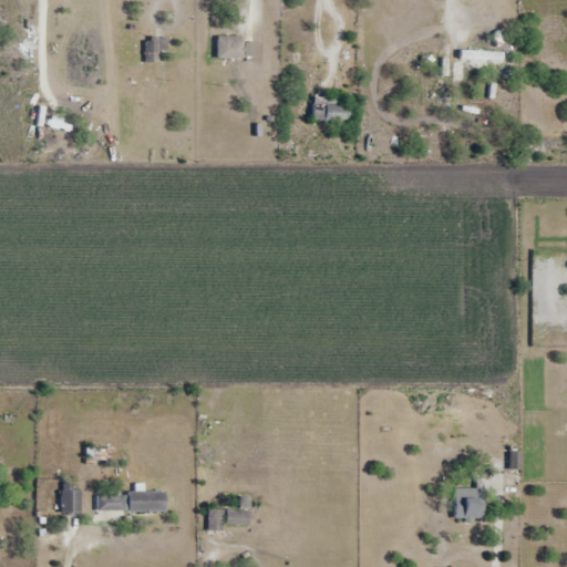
[(244,58),(244,37),(216,37),(216,58),(244,58)]
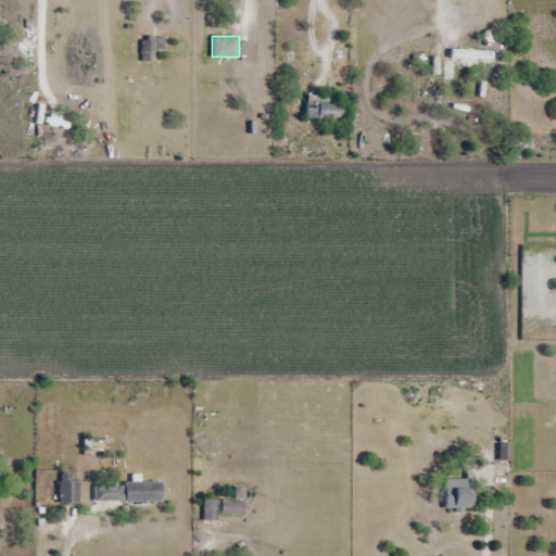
[(162,50),(162,38),(142,38),(142,61),(155,61),(155,50),(162,50)]
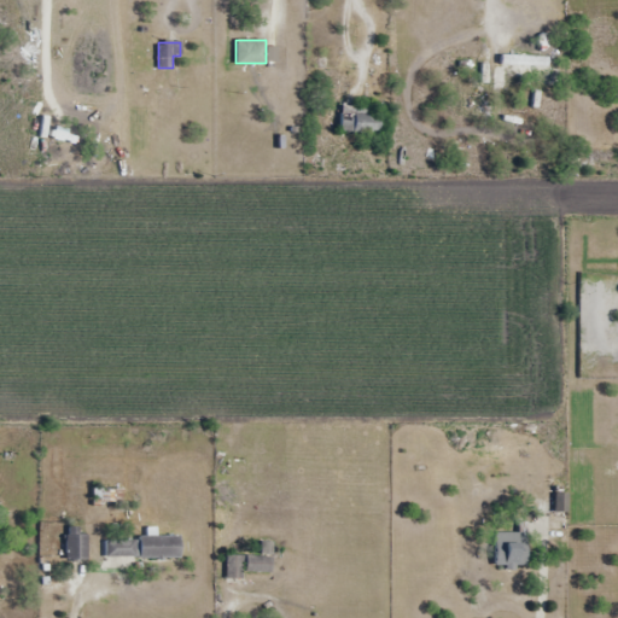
[(342,133),(382,133),(382,105),(342,105),(342,133)]
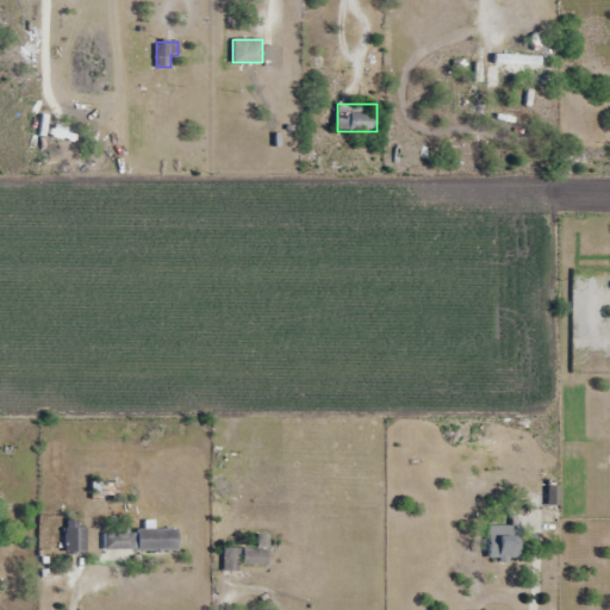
[(543,535),(559,535),(559,489),(549,489),(549,509),(543,509),(543,535)]
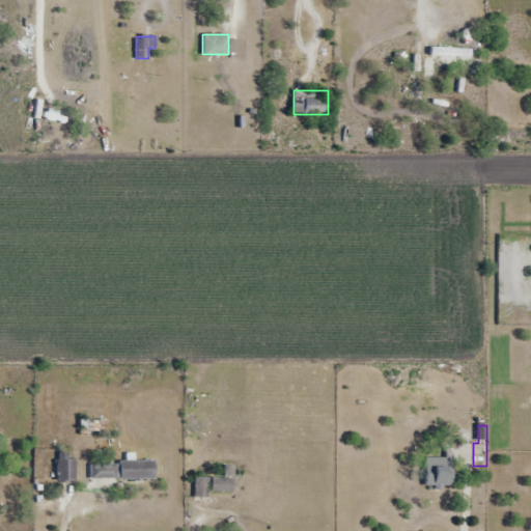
[(453,458),(426,458),(426,487),(453,487),(453,458)]
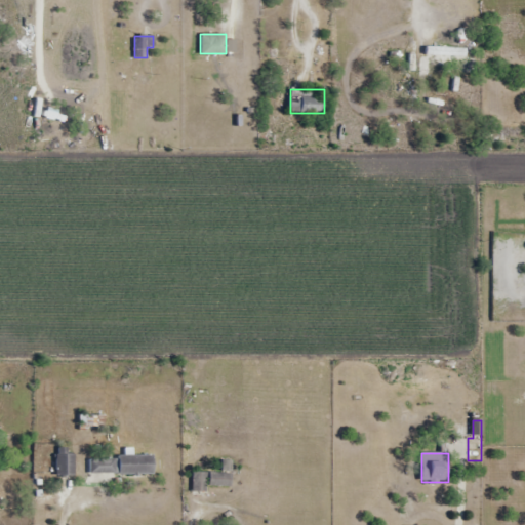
[(74,454),(56,454),(56,477),(74,477),(74,454)]
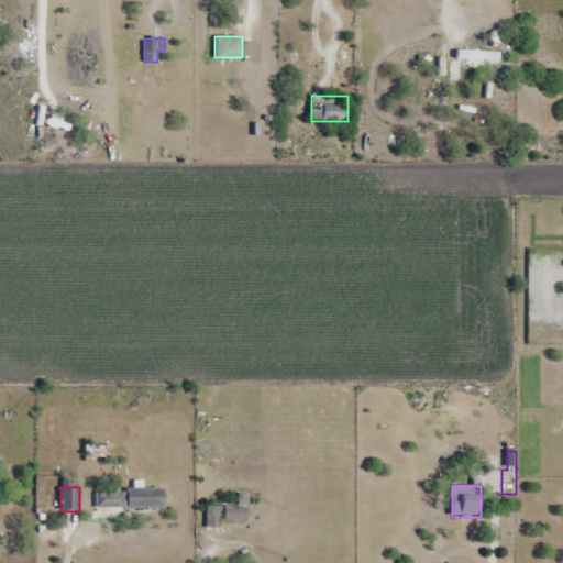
[(164,488),(127,488),(127,508),(164,508),(164,488)]
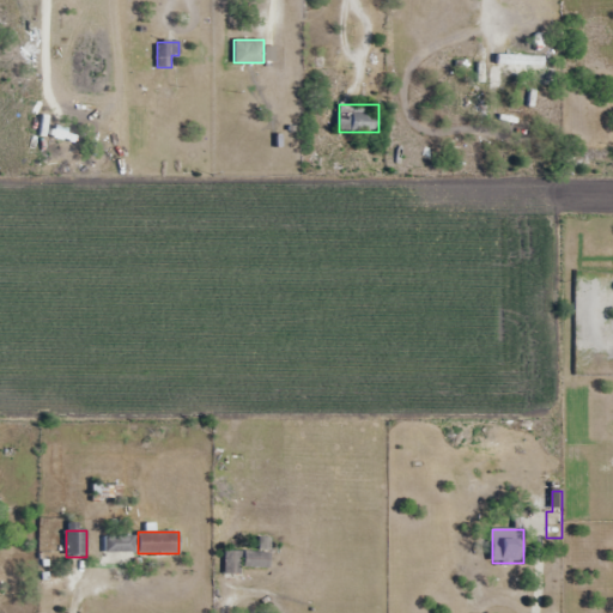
[(105,553),(135,553),(135,535),(105,535),(105,553)]
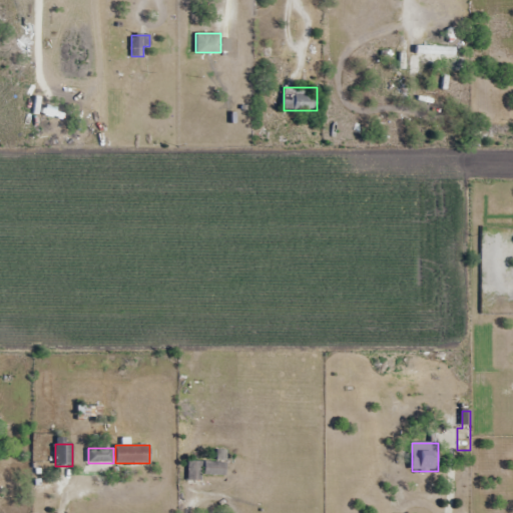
[(225,462),(187,462),(187,481),(201,481),(201,476),(225,476),(225,462)]
